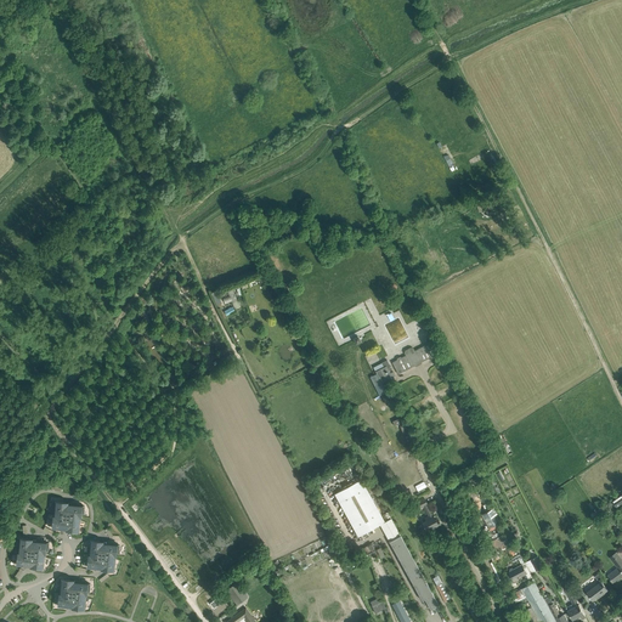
[(451,168),(454,165),(448,154),(444,157),(451,168)]
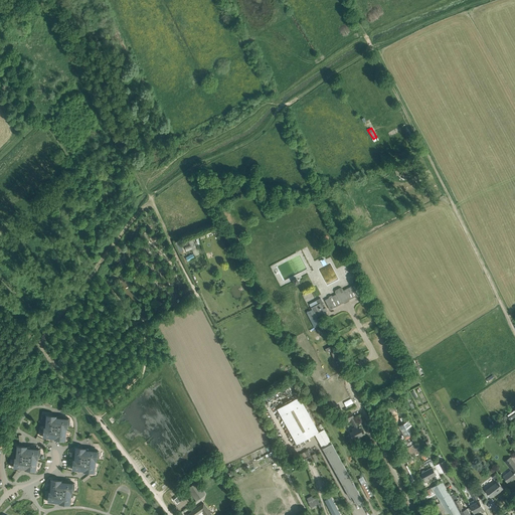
[(343,266),(335,270),(341,286),(350,282),(343,266)]
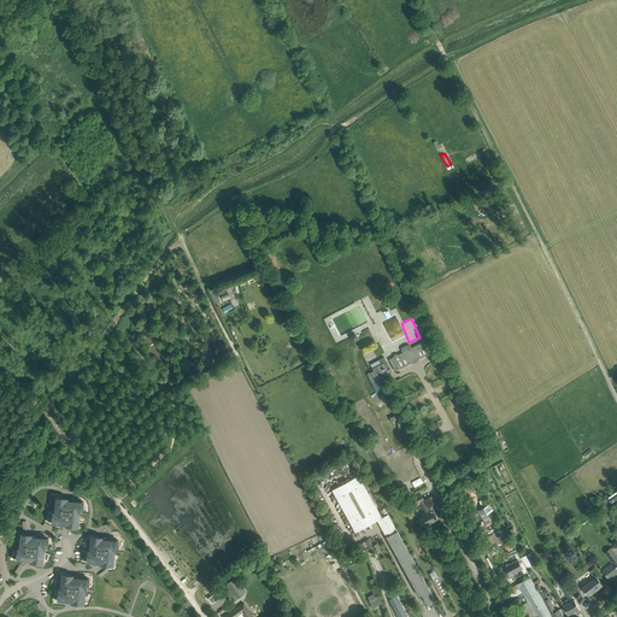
[(427,340),(433,352),(436,350),(430,338),(427,340)]
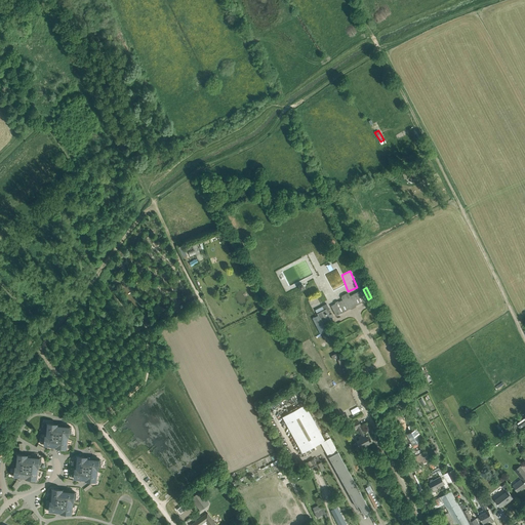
[(350,304),(352,308),(354,307),(352,303),(356,301),(355,300),(361,297),(358,291),(350,296),(349,293),(347,293),(341,295),(341,297),(342,299),(339,301),(342,307),(346,306),(346,307),(350,304)]
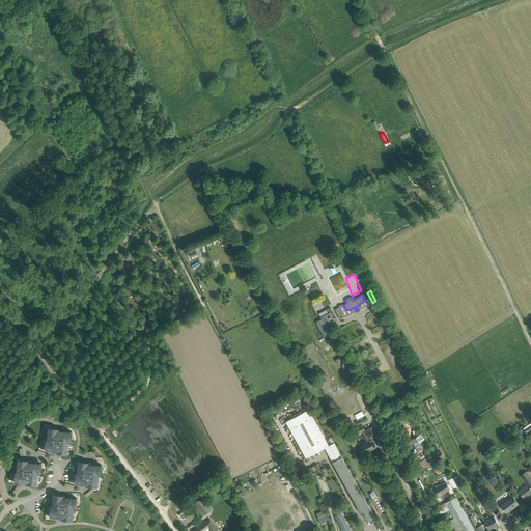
[(337,320),(335,317),(333,318),(332,316),(334,314),(330,307),(326,309),(328,313),(320,316),(326,327),(337,320)]
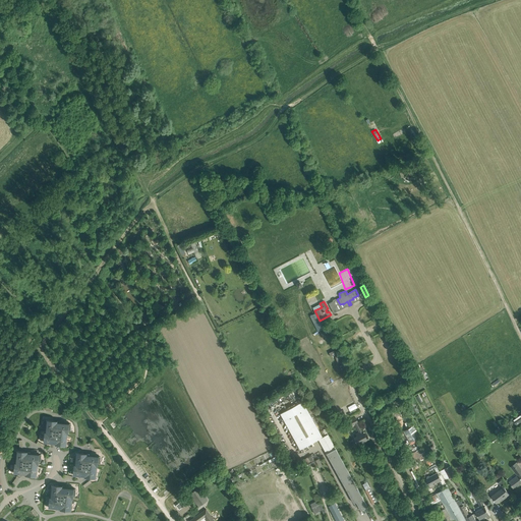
[(329,303),(334,313),(337,311),(333,301),(329,303)]
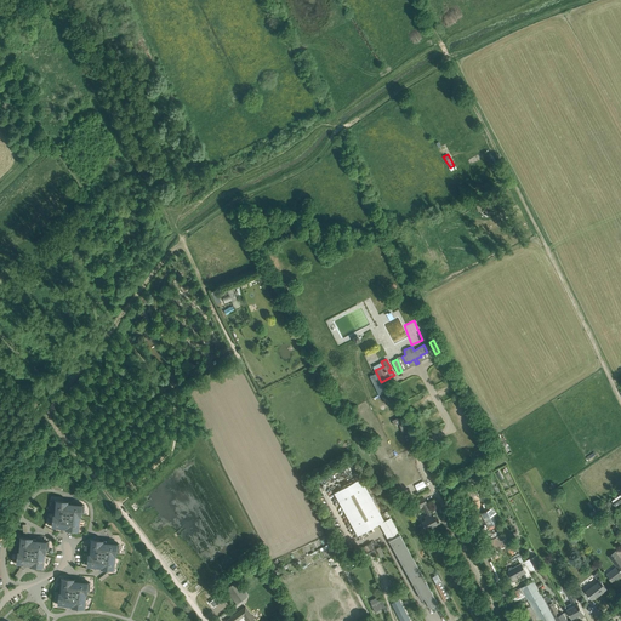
[(332,493),(346,514),(358,536),(385,520),(360,477),(332,493)]
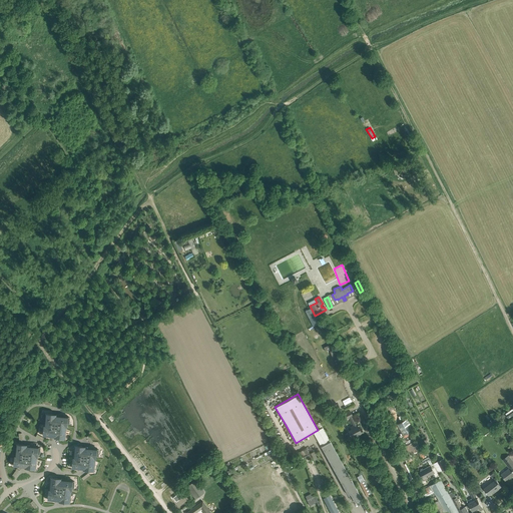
[(346,420),(352,416),(353,416),(350,410),(343,414),(346,420)]
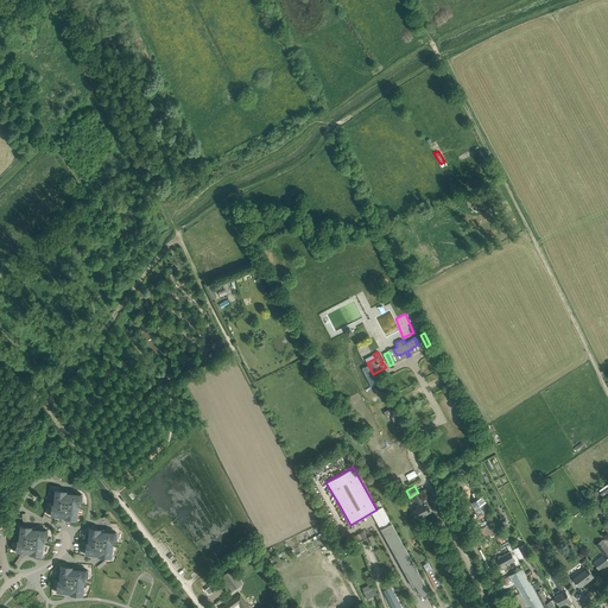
[(54,491),(52,504),(65,505),(67,492),(54,491)]
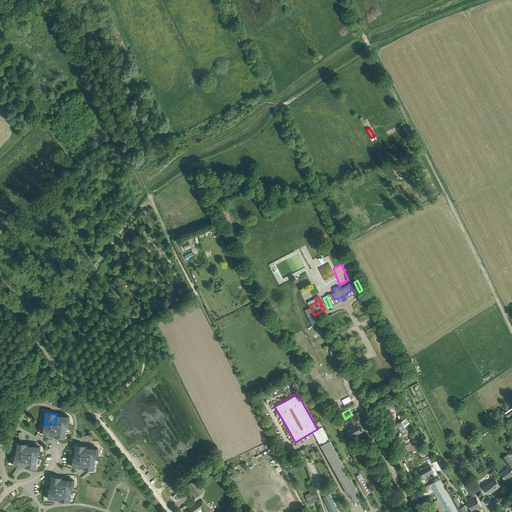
[(56,414),(55,425),(66,426),(66,423),(69,423),(70,416),(67,416),(67,415),(56,414)]
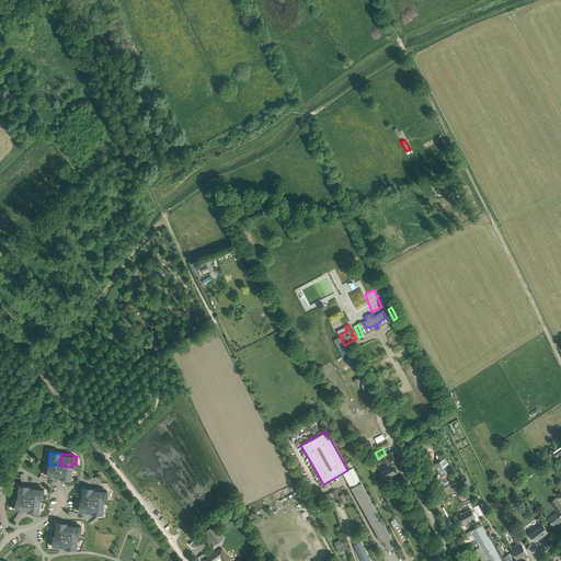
[(550,456),(540,462),(542,465),(544,467),(552,459),(550,456)]
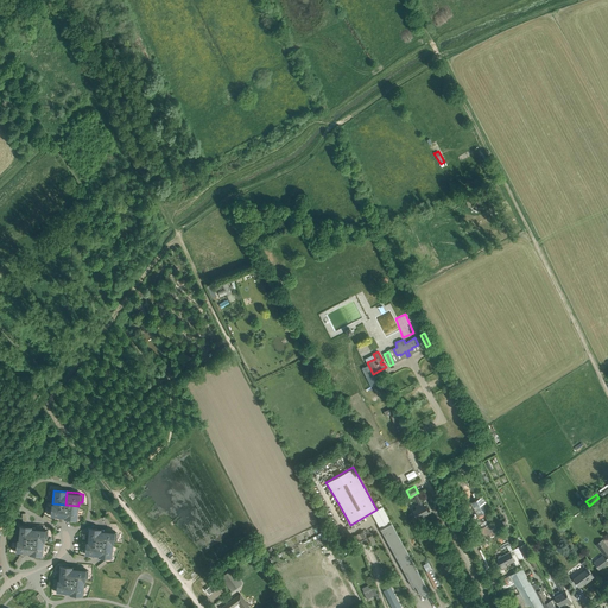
[(489,510),(486,504),(481,495),(470,501),(477,515),(489,510)]
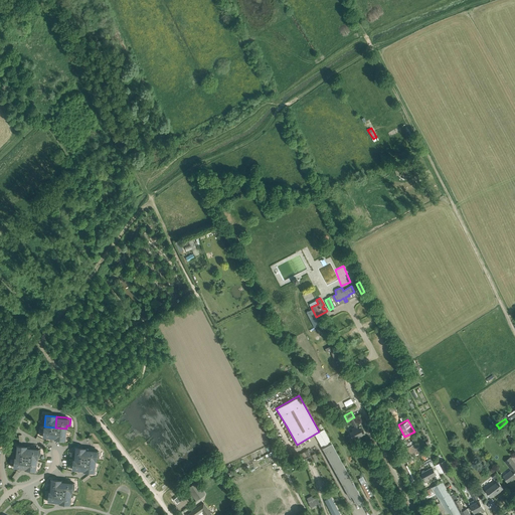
[(499,428),(498,426),(496,424),(491,427),(499,439),(503,436),(499,428)]
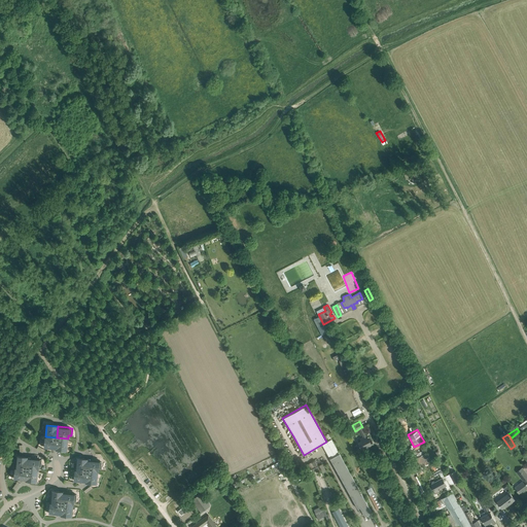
[(367,438),(366,436),(366,435),(359,438),(360,441),(356,443),(358,446),(355,448),(358,453),(374,445),(372,441),(370,442),(367,437),(367,438)]
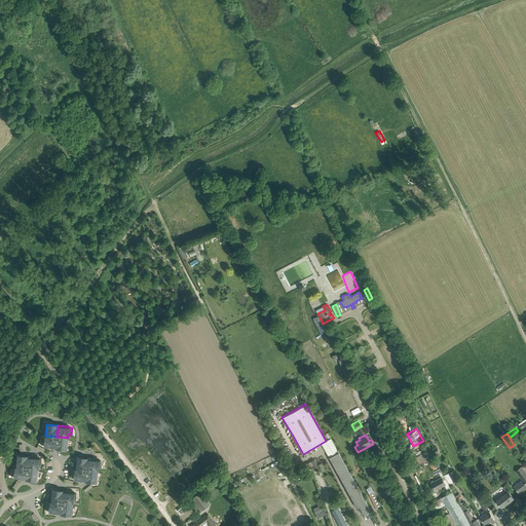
[(45,436),(44,447),(55,448),(57,437),(45,436)]
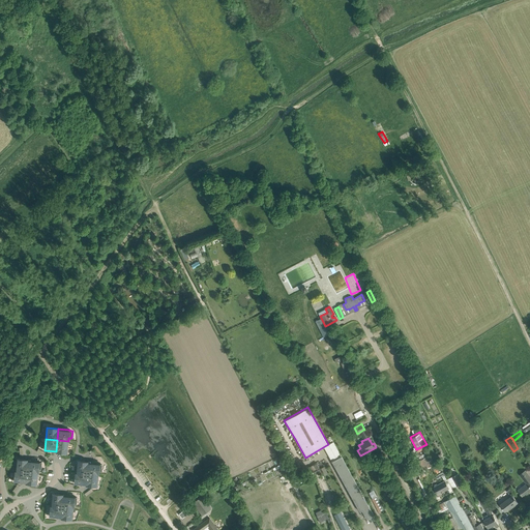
[(57,440),(56,451),(67,452),(68,441),(57,440)]
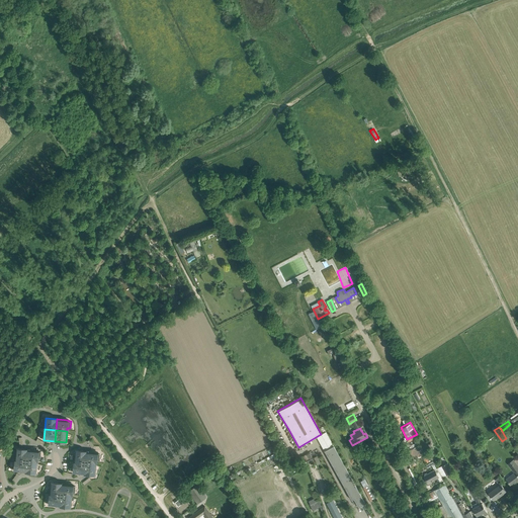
[(417,435),(413,437),(417,445),(421,443),(417,435)]
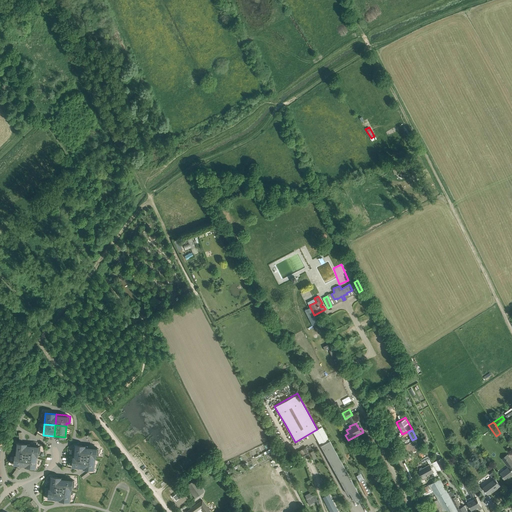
[(472,437),(467,441),(472,449),(477,445),(472,437)]
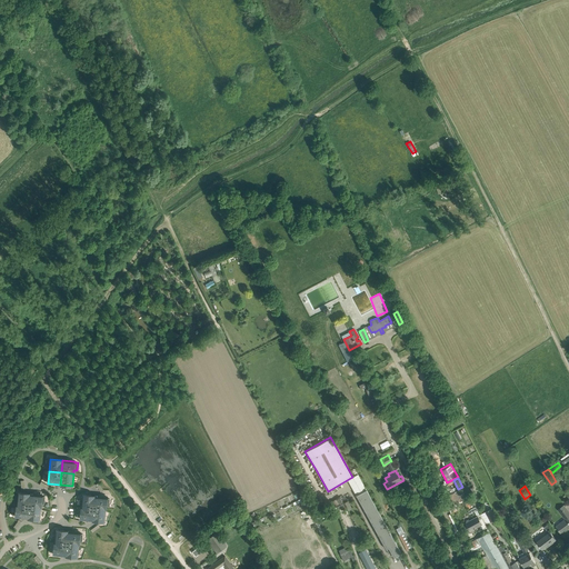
[(357,496),(386,549),(388,548),(393,557),(401,552),(367,490),(357,496)]
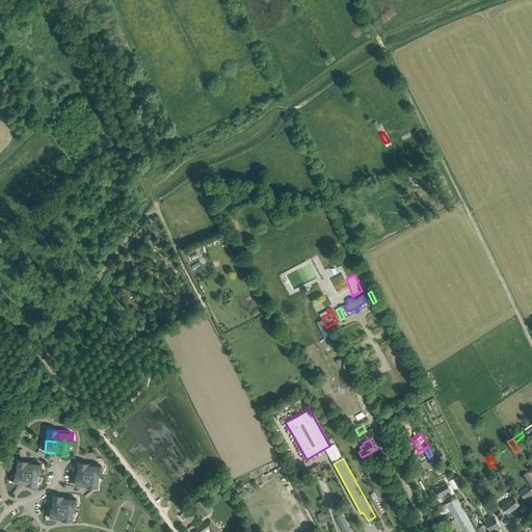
[(17,460),(16,472),(27,473),(28,461),(17,460)]
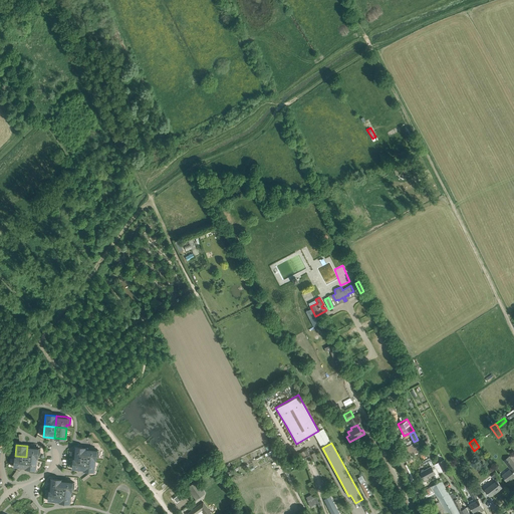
[(27,446),(26,457),(37,458),(37,455),(40,456),(40,449),(38,448),(38,447),(27,446)]
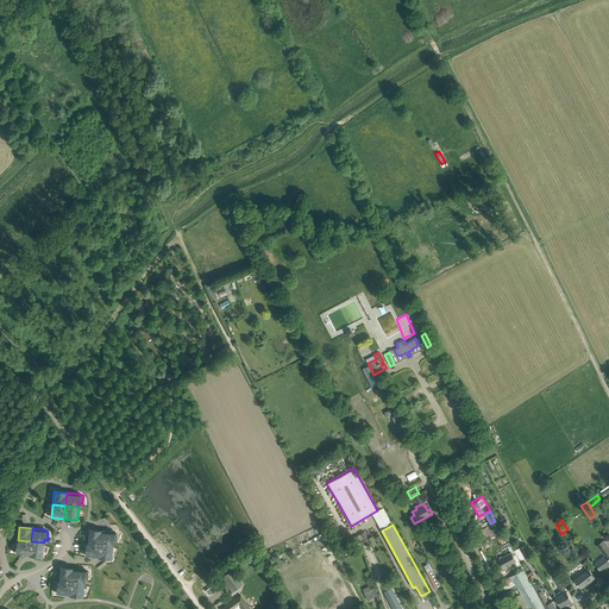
[(88,529),(87,542),(100,544),(101,531),(88,529)]
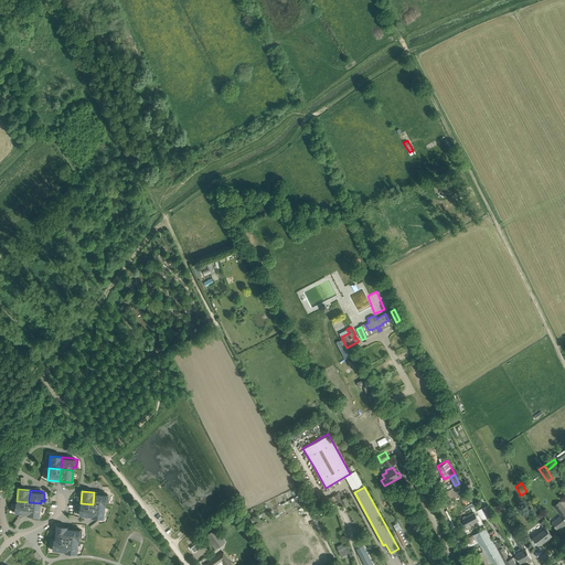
[(94,492),(93,504),(105,505),(105,502),(108,503),(109,496),(106,494),(106,493),(94,492)]
